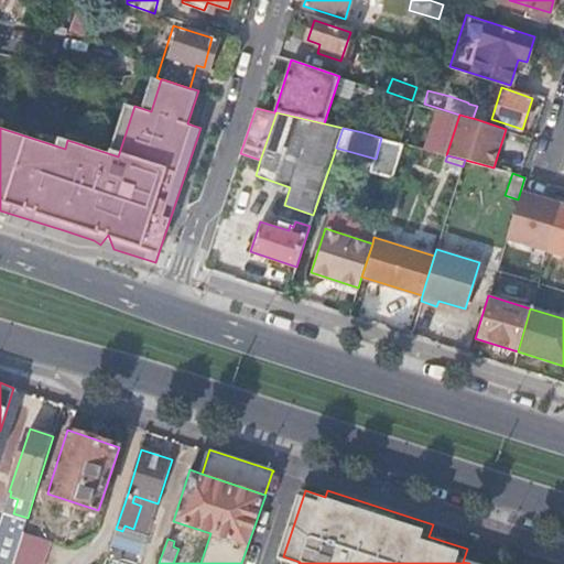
[(0,563),(11,563),(28,518),(13,513),(18,499),(10,497),(0,522),(0,563)]
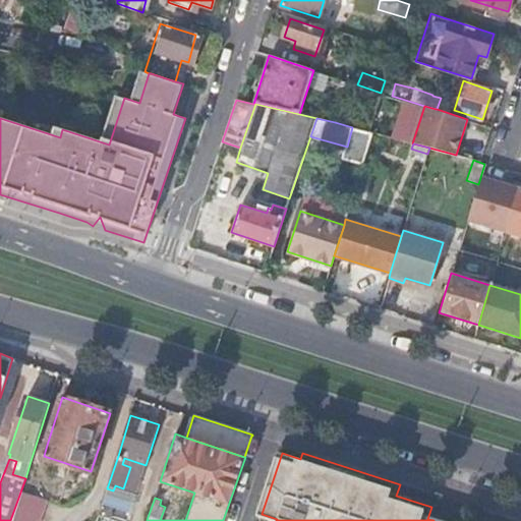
[(11,520),(43,520),(51,498),(22,488),(11,520)]
